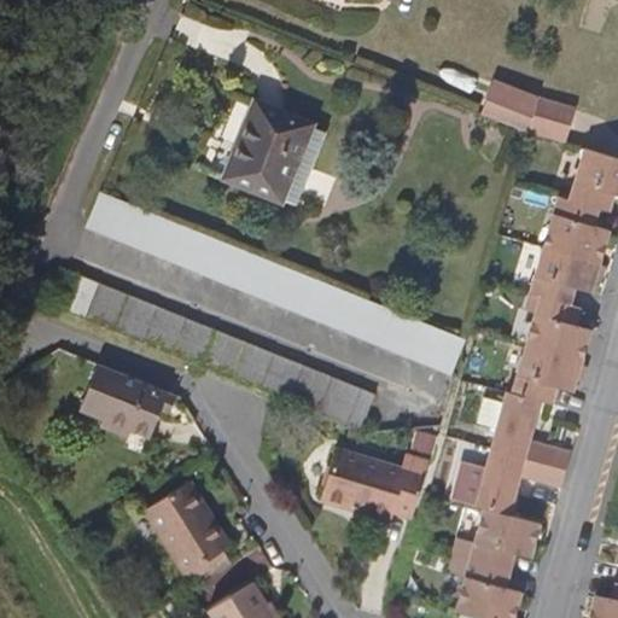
[(493,80),(485,99),(530,118),(536,98),(493,80)]
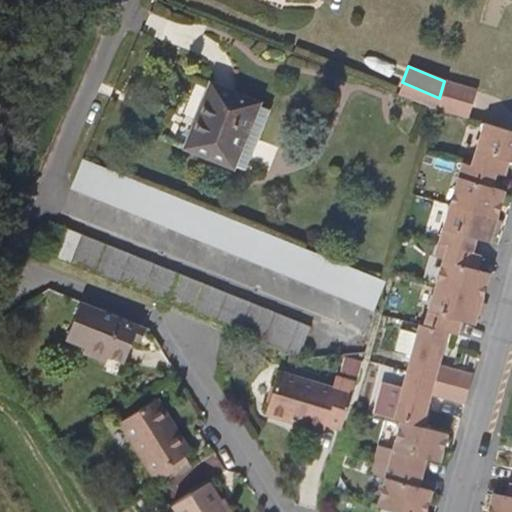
[(477,90),(444,81),(439,98),(436,109),(468,118),(477,90)]
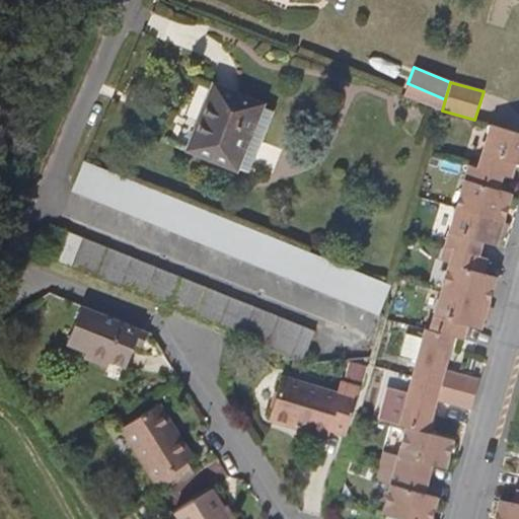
[(408,83),(401,94),(442,110),(445,99),(408,83)]
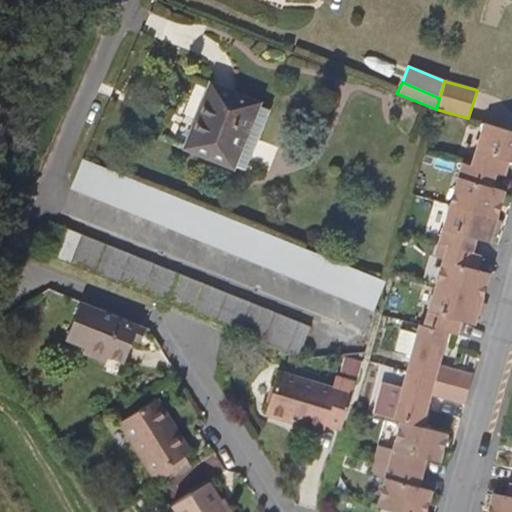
[(187,145),(231,163),(257,103),(211,84),(187,145)]
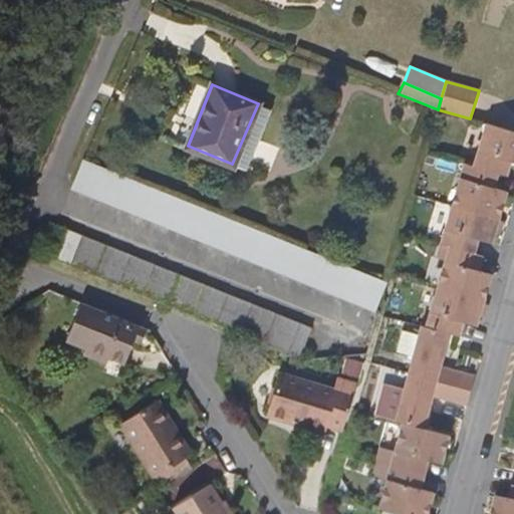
[(247,170),(272,109),(258,103),(232,164),(247,170)]
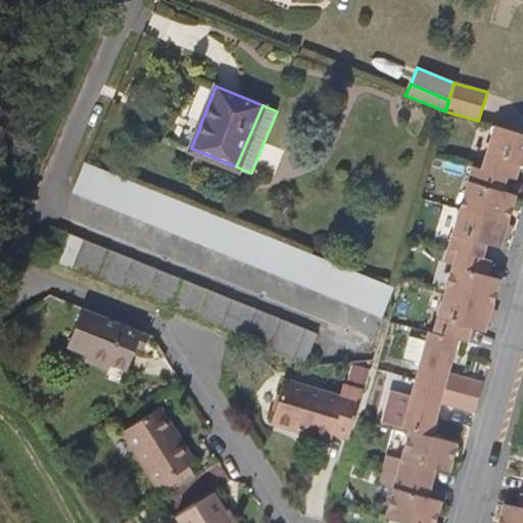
[(522,135),(494,126),(480,171),(506,179),(515,180),(519,167),(522,168),(522,135)]
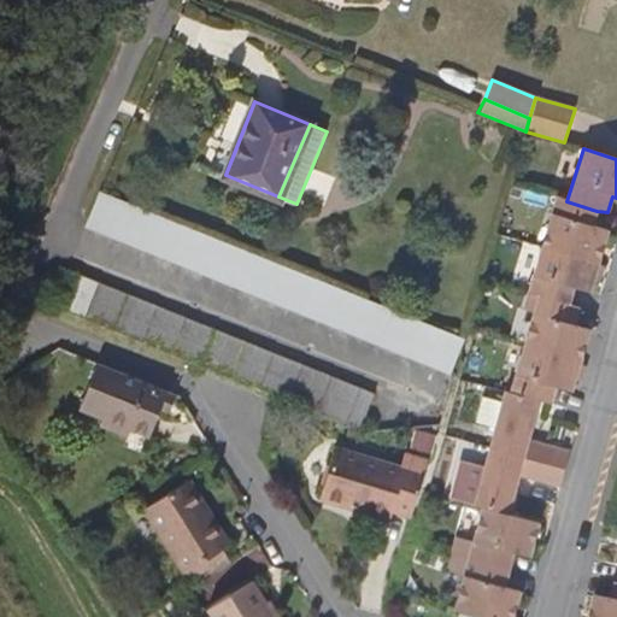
[(100,195),(86,230),(450,374),(463,339),(100,195)]
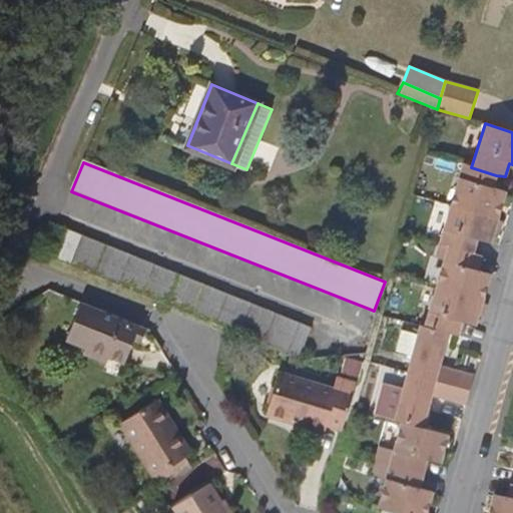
[(464,165),(451,207),(496,220),(505,190),(492,187),(496,175),(471,167),(464,165)]
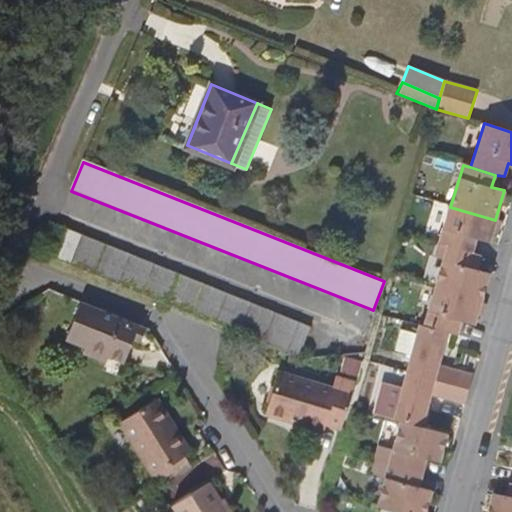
[(450,207),(439,244),(447,247),(472,253),(476,240),(488,244),(495,220),(450,207)]
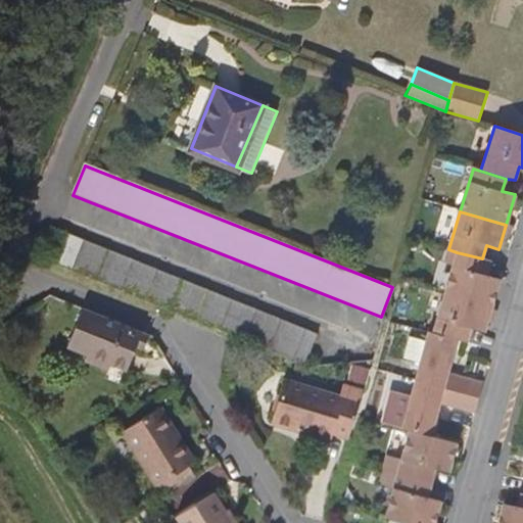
[(59,230),(48,258),(304,363),(317,334),(59,230)]
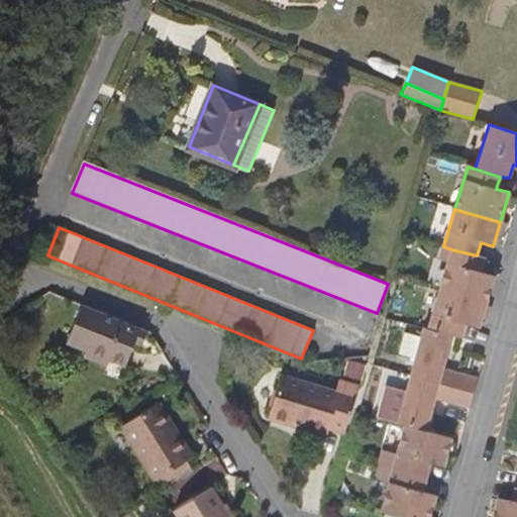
[(451,249),(438,292),(485,305),(494,277),(480,273),(485,259),(477,255),(451,249)]
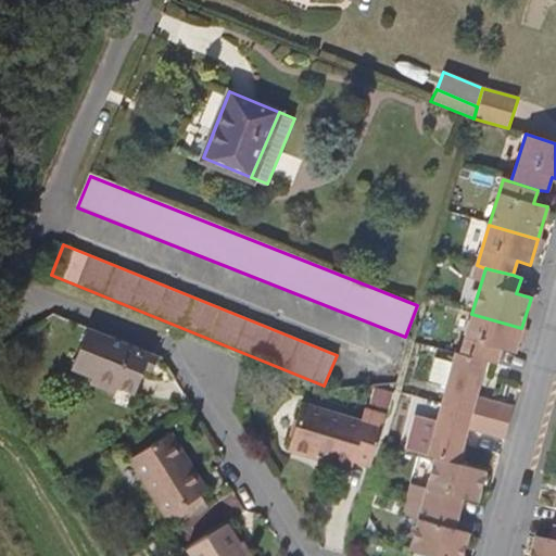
[(500,350),(514,355),(521,328),(471,314),(459,353),(484,361),(496,364),(500,350)]
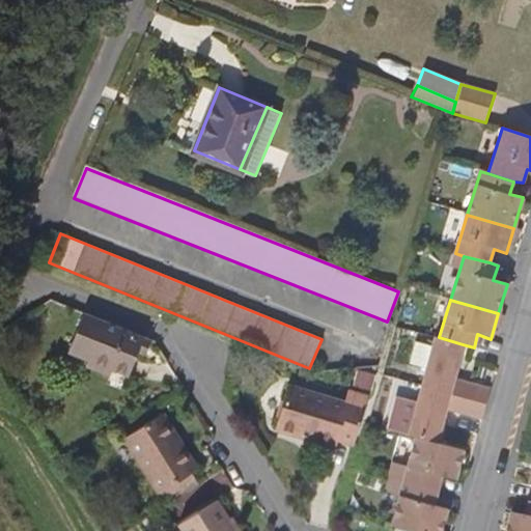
[(152,342),(84,315),(67,356),(88,363),(86,368),(108,378),(111,371),(130,379),(139,356),(145,359),(152,342)]
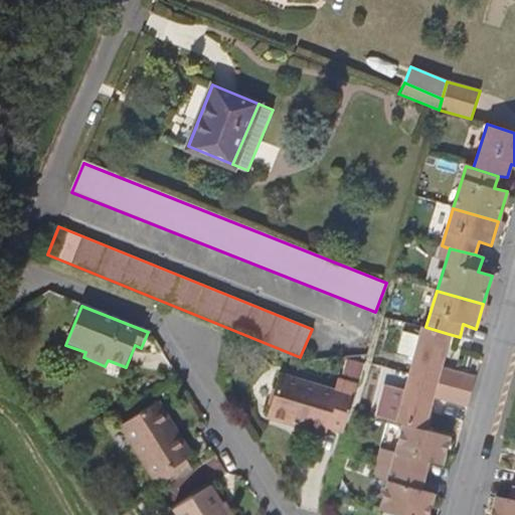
[(425,327),(421,326),(407,322),(401,343),(415,347),(408,374),(470,392),(474,377),(440,368),(449,334),(425,327)]
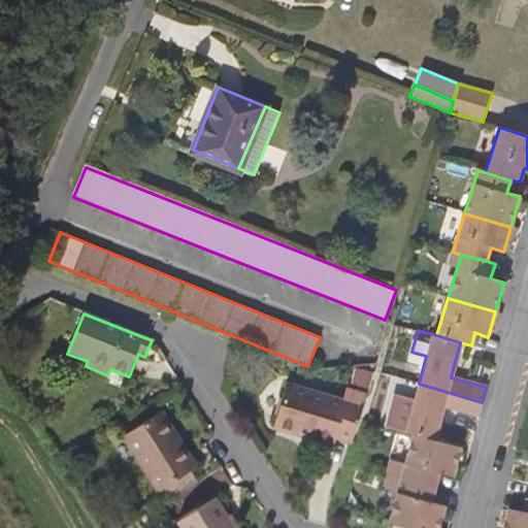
[(335,438),(354,444),(370,395),(347,387),(342,399),(289,383),(274,430),(332,449),(335,438)]
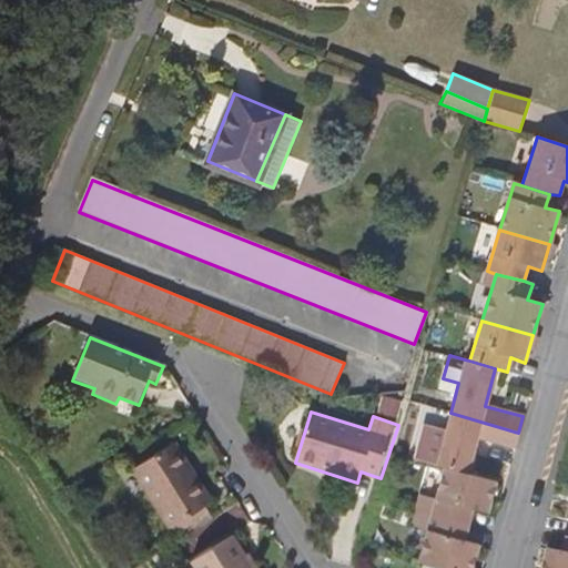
[(450,413),(435,465),(444,467),(466,473),(476,438),(514,448),(518,433),(450,413)]
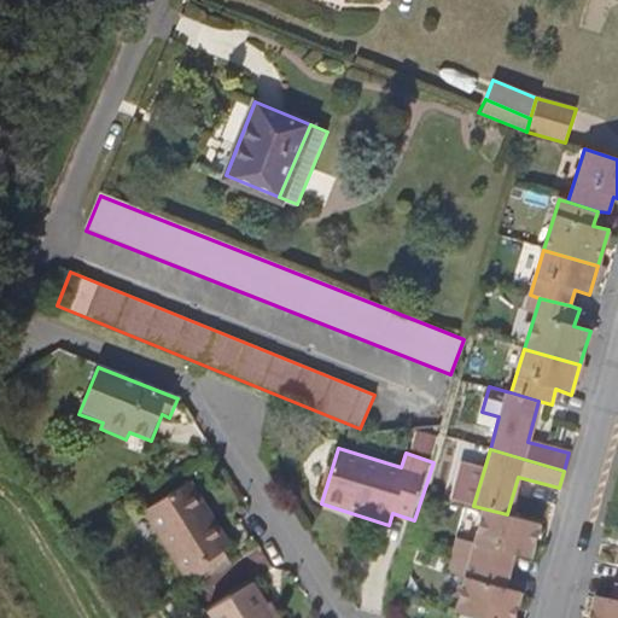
[(232,544),(192,481),(145,509),(185,575),(194,569),(202,582),(232,564),(223,551),(232,544)]
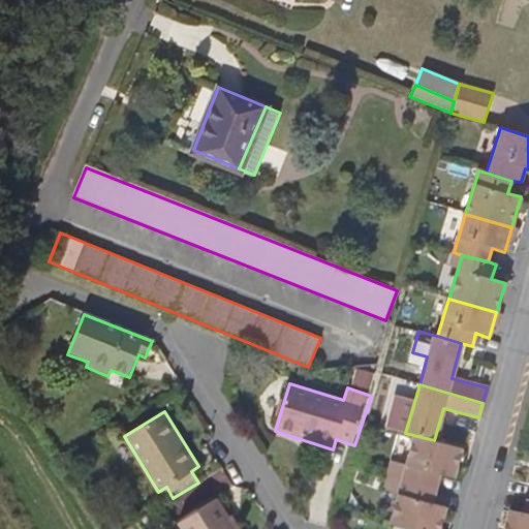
[(454,477),(462,447),(434,440),(413,435),(407,457),(401,478),(436,488),(439,474),(454,477)]
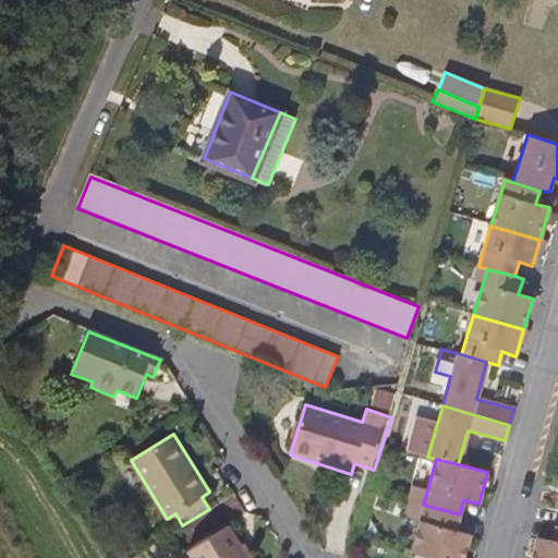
[(414,477),(408,500),(423,505),(429,482),(414,477)]
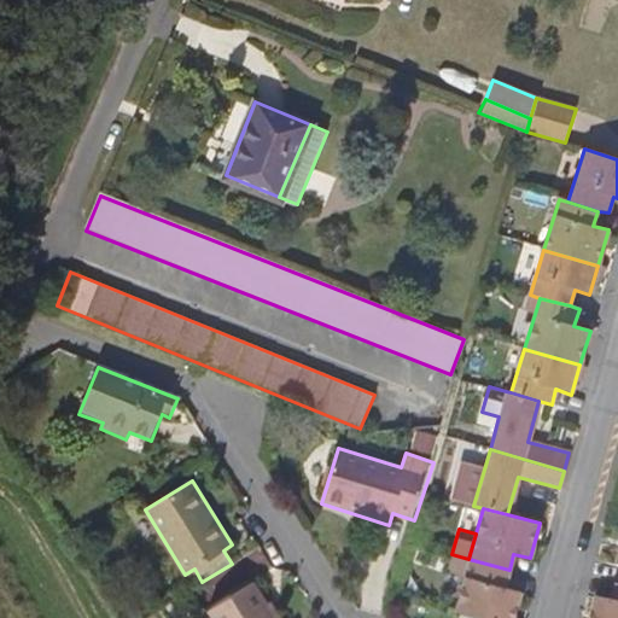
[(444,582),(461,586),(468,559),(452,554),(444,582)]
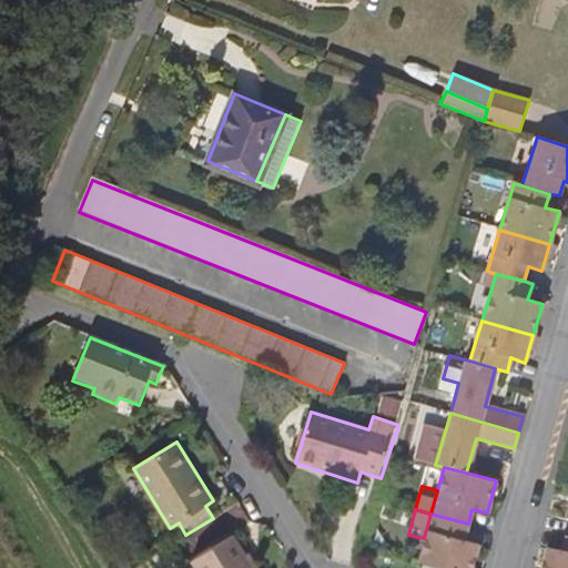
[(464,539),(468,524),(430,514),(424,538),(417,561),(440,567),(442,567),(475,567),(478,544),(464,539)]
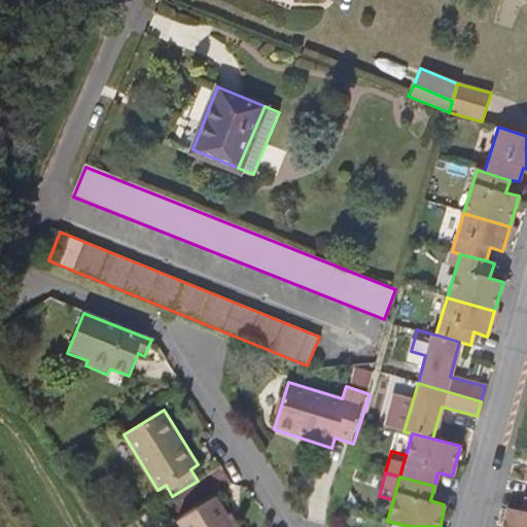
[(240,526),(217,491),(175,519),(180,526),(240,526)]
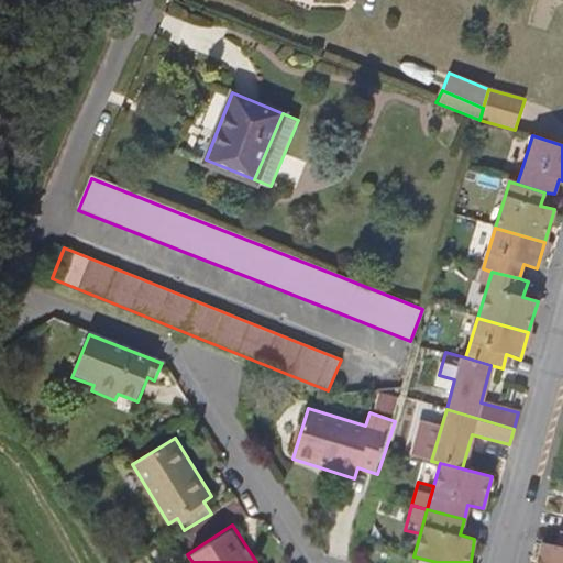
[(539,545),(534,562),(562,562),(562,533),(559,532),(554,549),(539,545)]
